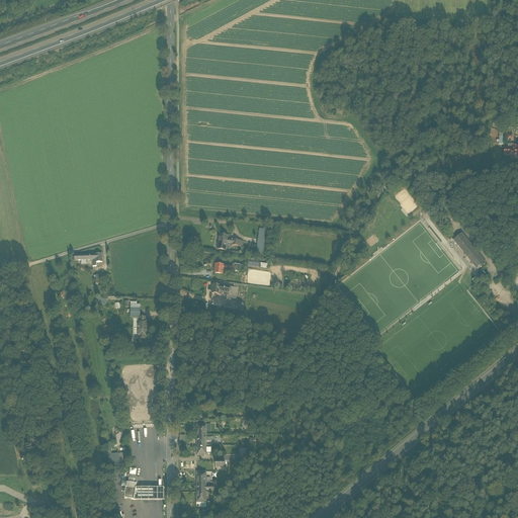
[(504,156),(517,156),(517,148),(513,149),(513,148),(508,148),(504,148),(504,156)]
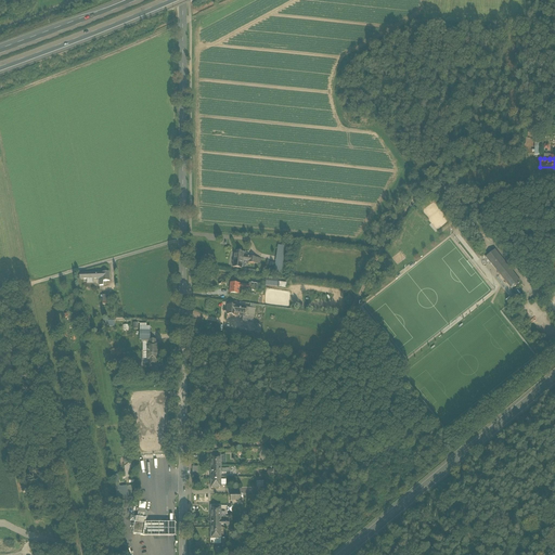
[(449,221),(434,203),(423,211),(438,230),(449,221)]
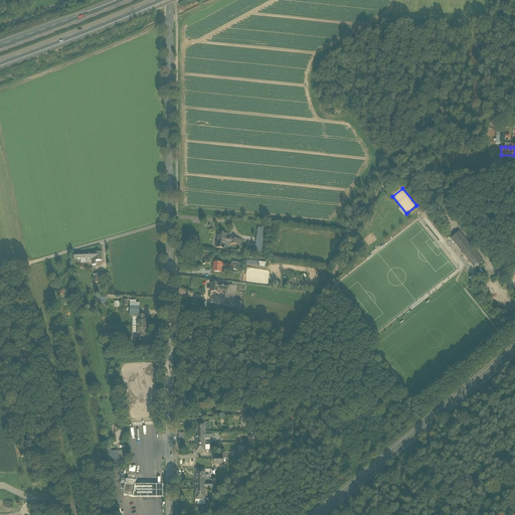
[(259,228),(254,252),(261,253),(265,229),(259,228)]
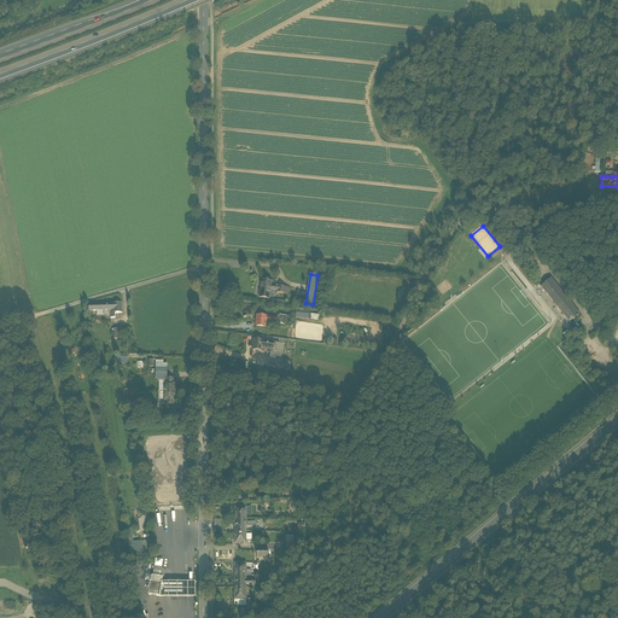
[(552,279),(541,289),(570,325),(581,315),(552,279)]
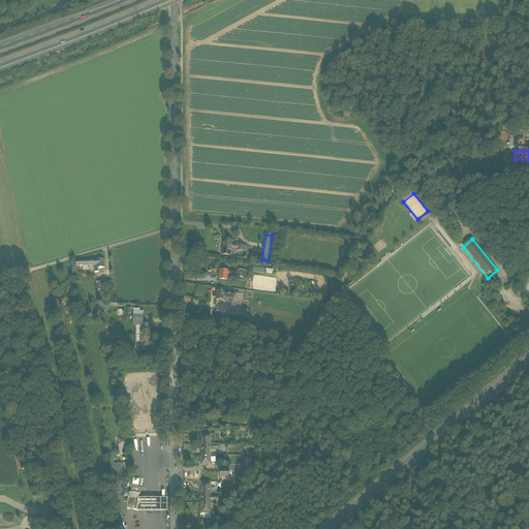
[(232,242),(224,241),(222,255),(230,256),(231,249),(232,245),(232,242)]
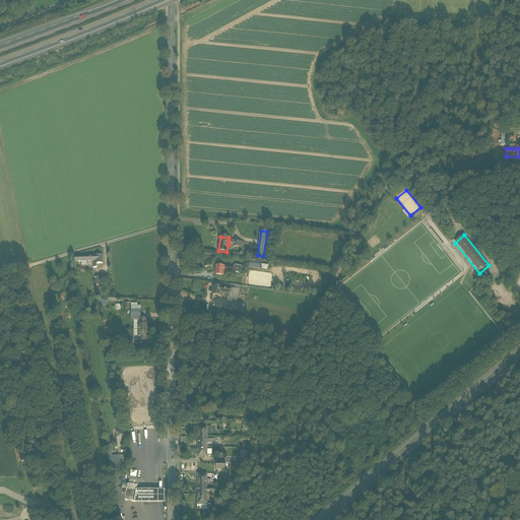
[(244,243),(229,241),(228,245),(233,246),(233,247),(244,249),(244,243)]
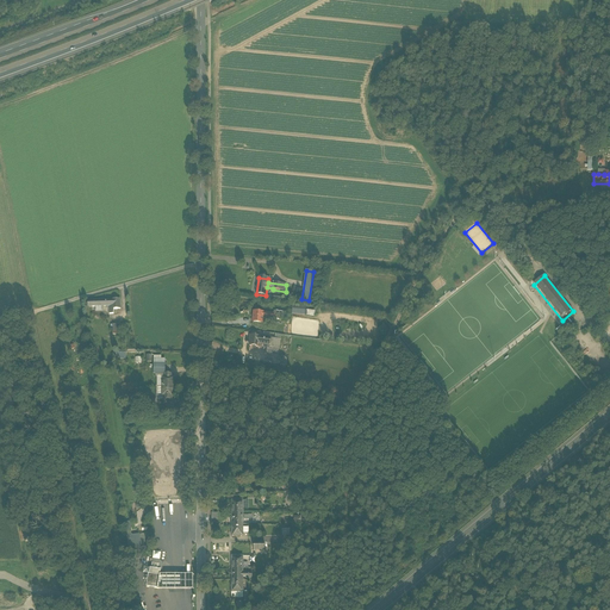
[(263,312),(254,311),(253,323),(262,324),(263,318),(263,312)]
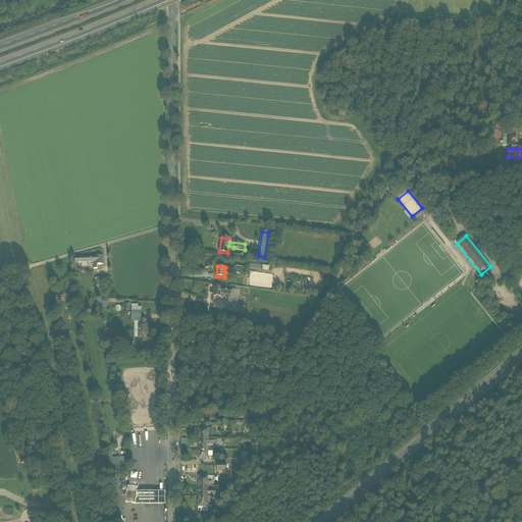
[(228,272),(225,272),(224,277),(216,276),(215,279),(227,281),(228,272)]
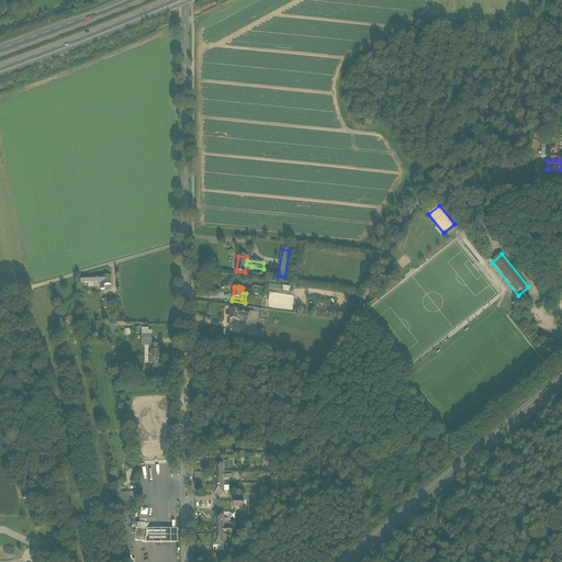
[(249,312),(231,310),(229,318),(238,319),(238,316),(244,317),(244,319),(246,321),(246,319),(247,321),(248,315),(249,316),(249,312)]
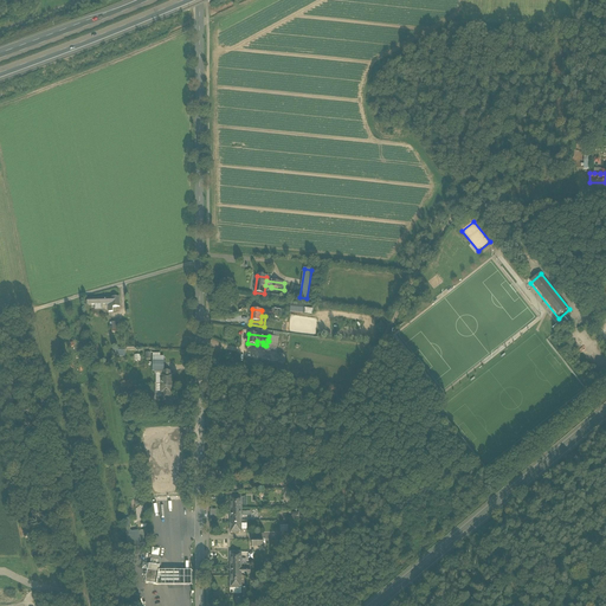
[(162,372),(163,372),(163,362),(153,362),(153,372),(158,372),(162,372)]
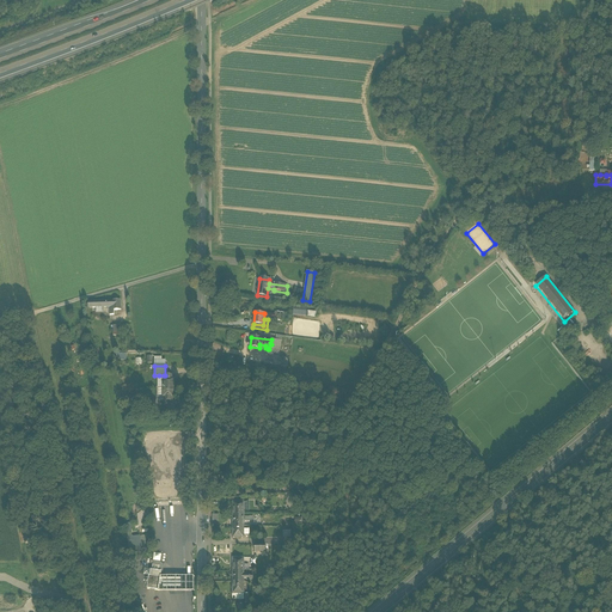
[(165,375),(164,375),(164,379),(163,379),(163,389),(173,389),(173,379),(172,379),(172,375),(165,375)]
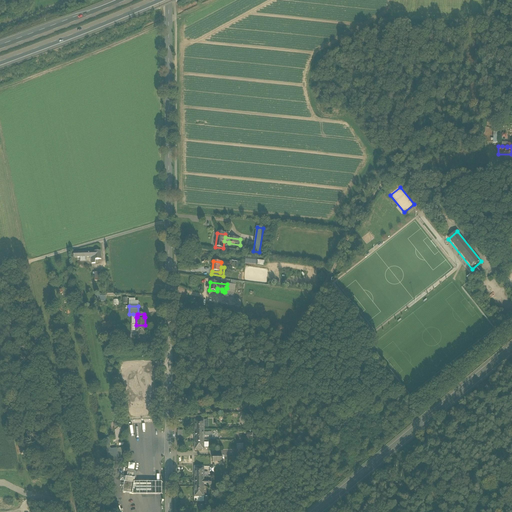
[(145,325),(136,325),(136,332),(137,332),(137,335),(144,335),(144,332),(145,332),(145,325)]
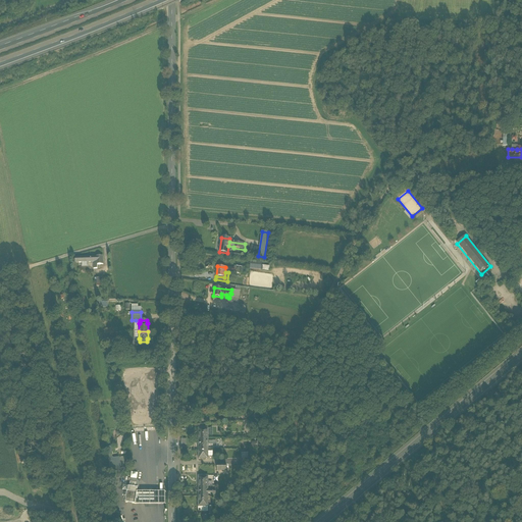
[(131,409),(131,422),(138,422),(137,409),(140,409),(140,408),(131,409)]
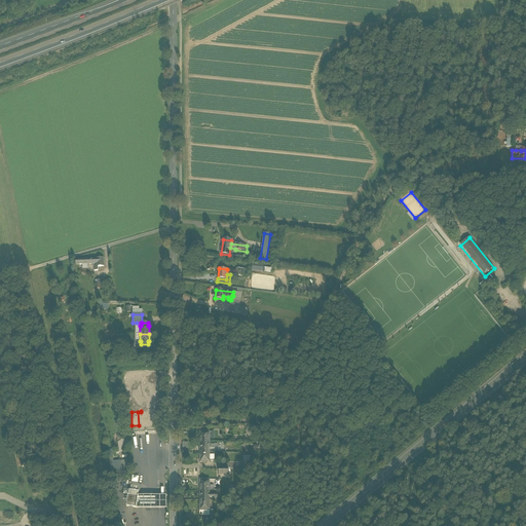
[(210,431),(199,431),(199,442),(204,442),(204,443),(210,443),(210,431)]
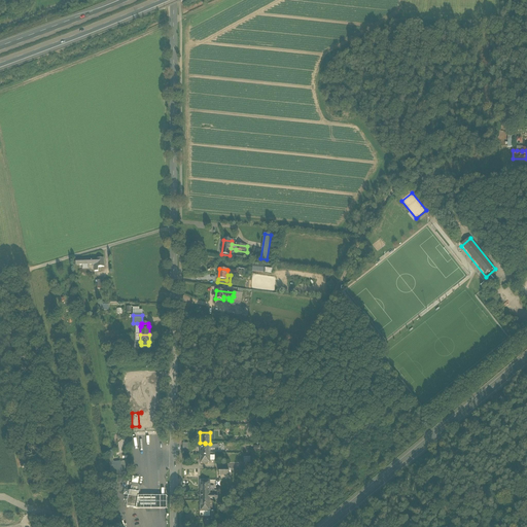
[(210,444),(205,444),(205,443),(200,443),(200,453),(210,453),(210,450),(217,450),(217,445),(214,445),(214,447),(210,447),(210,444)]
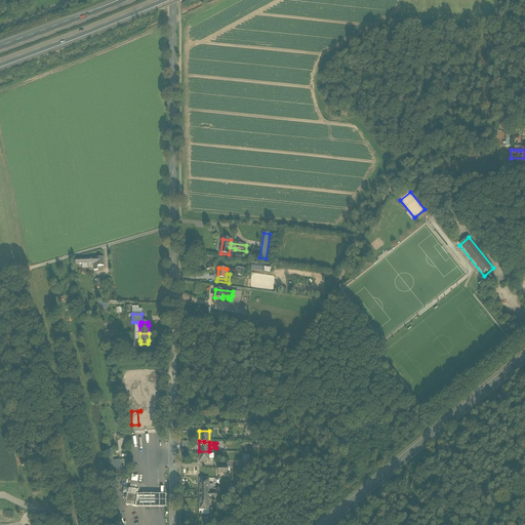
[(209,451),(199,451),(199,461),(209,461),(209,458),(213,458),(213,454),(209,454),(209,451)]
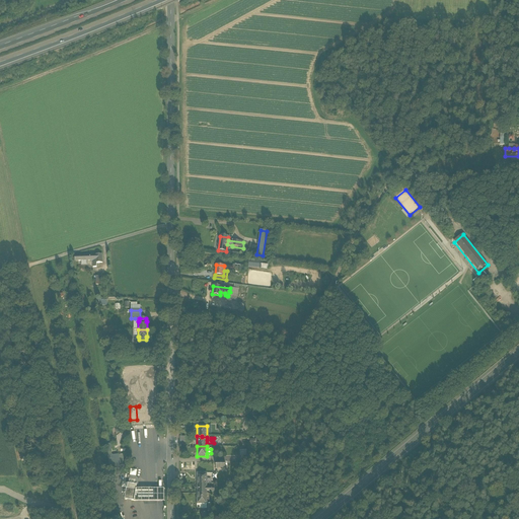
[(120,464),(119,454),(113,455),(108,456),(112,470),(120,469),(120,464)]
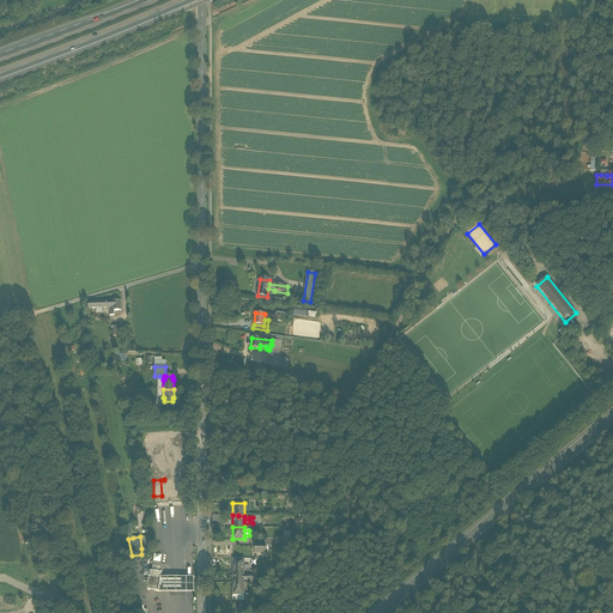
[(244,559),(232,559),(232,571),(244,571),(244,559)]
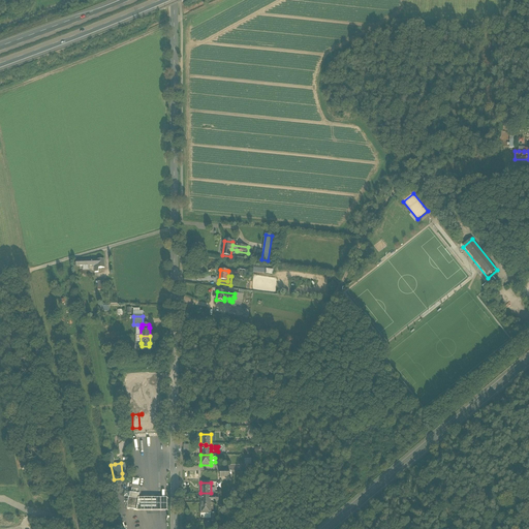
[(211,493),(200,493),(200,503),(206,503),(206,502),(211,502),(211,500),(215,500),(215,501),(218,501),(218,497),(211,497),(211,493)]
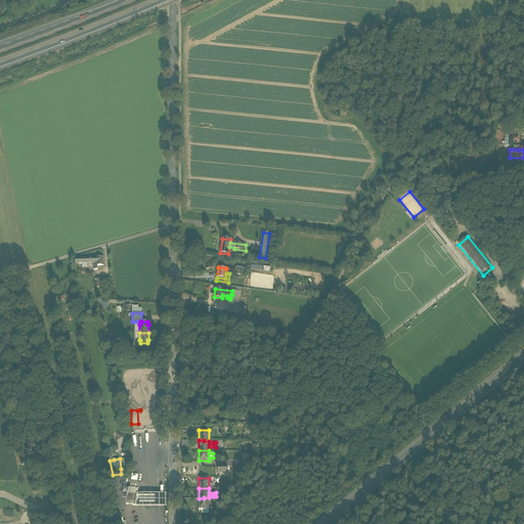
[(128,493),(127,493),(126,501),(126,503),(126,504),(134,506),(136,506),(138,495),(137,494),(128,493)]
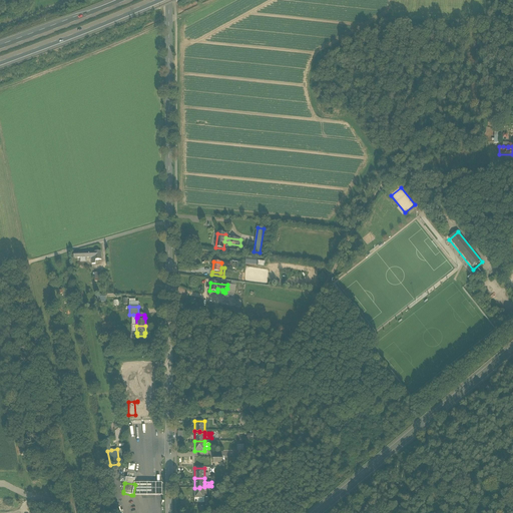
[(162,484),(135,485),(133,495),(131,495),(131,497),(162,497),(162,484)]
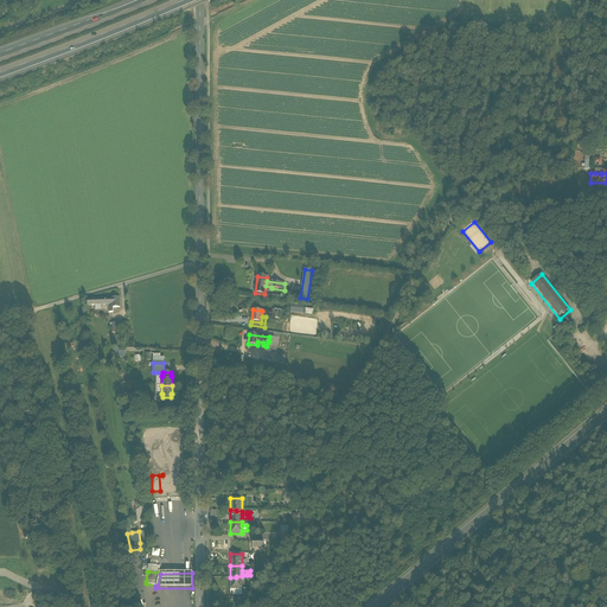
[(242,576),(236,576),(236,577),(230,577),(230,589),(232,589),(232,595),(242,595),(242,576)]
